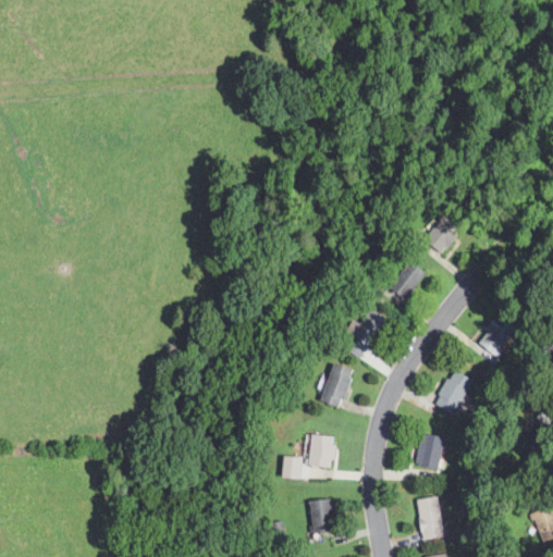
[(461,232),(444,220),(427,242),(443,254),(461,232)]
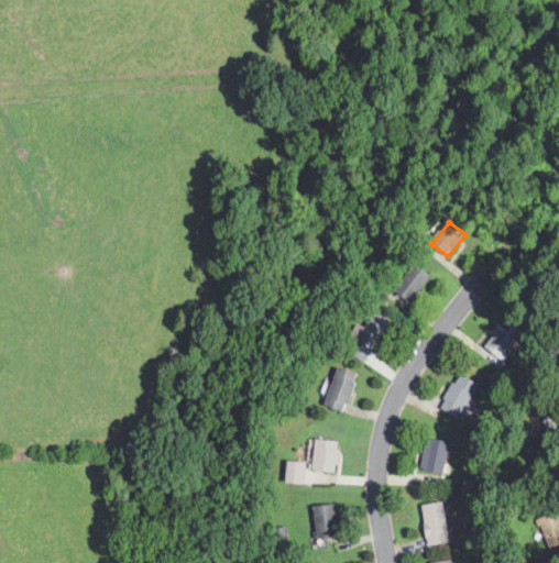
[(412,302),(429,272),(413,262),(395,293),(412,302)]
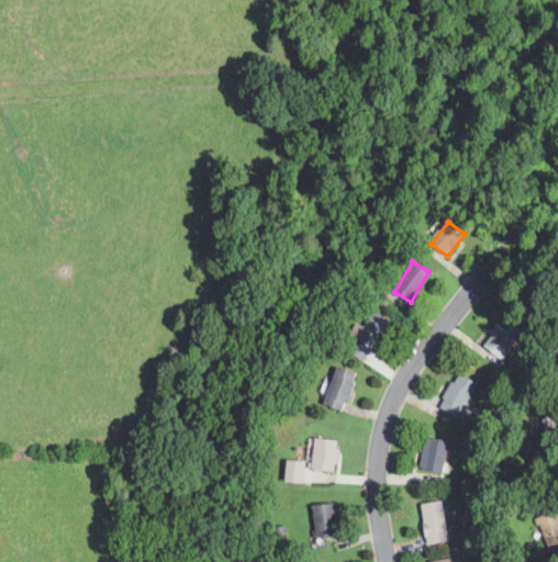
[(392,322),(377,311),(353,344),(368,356),(392,322)]
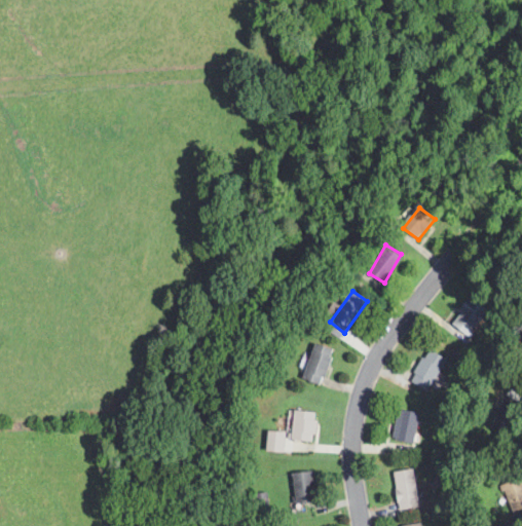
[(305,380),(325,384),(333,347),(313,343),(305,380)]
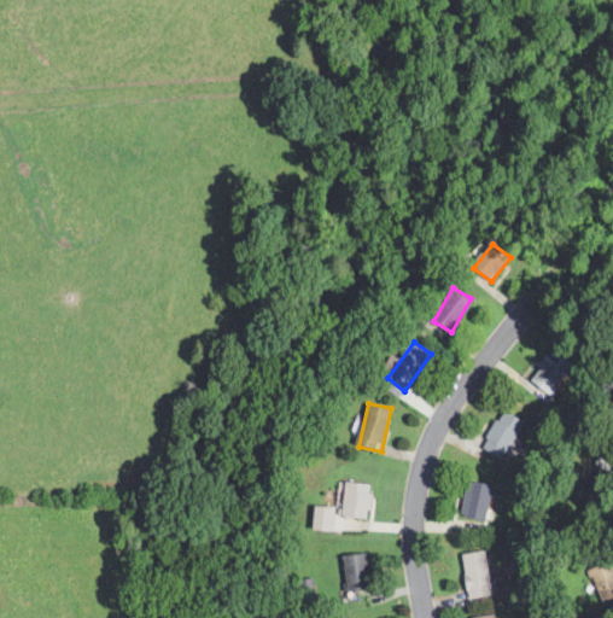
[(507,460),(524,419),(501,409),(484,449),(507,460)]
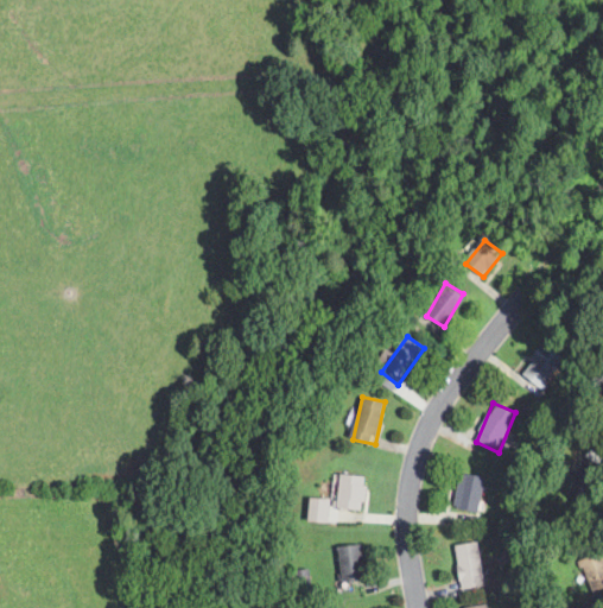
[(477,513),(486,479),(459,472),(451,506),(477,513)]
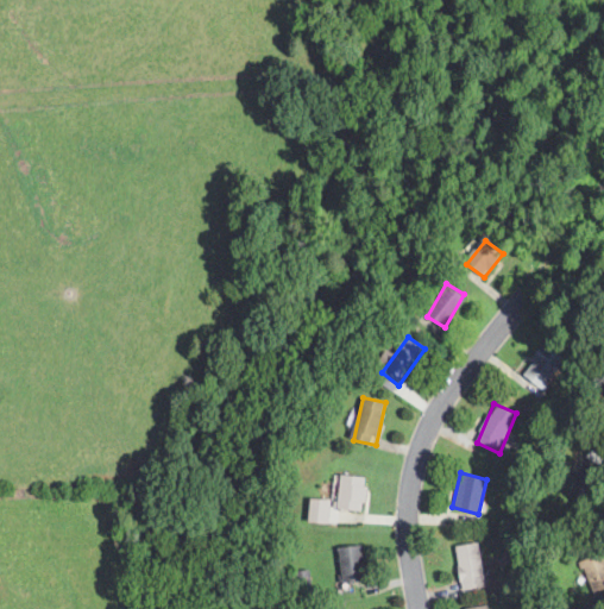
[(365,510),(366,476),(339,475),(338,509),(365,510)]
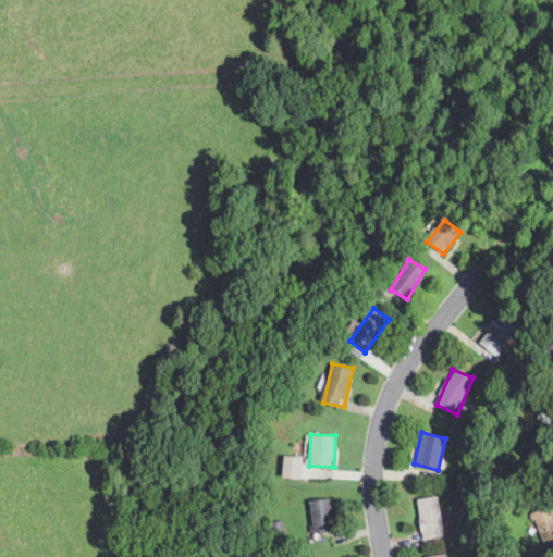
[(303,457),(283,456),(283,478),(302,479),(303,457)]
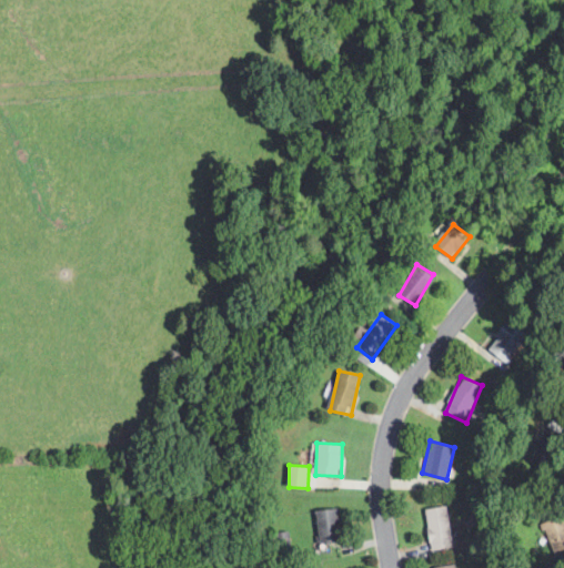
[(424,509),(431,550),(453,546),(446,506),(424,509)]
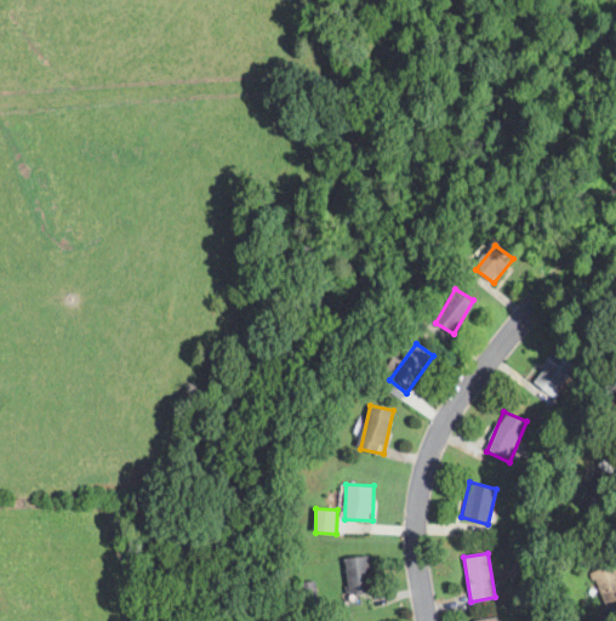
[(346,557),(347,600),(370,600),(369,557),(346,557)]
